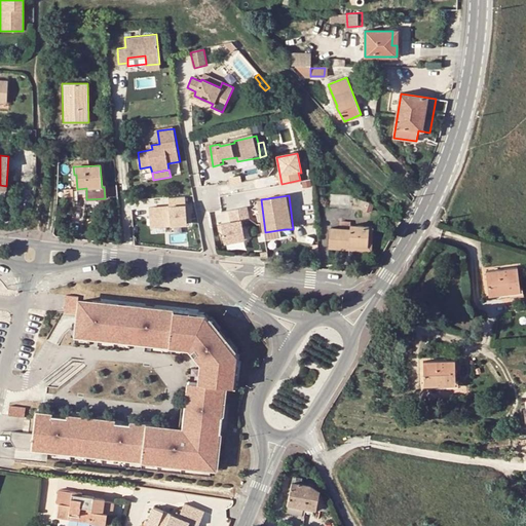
[(168,207),(148,209),(150,230),(187,227),(185,198),(167,199),(168,207)]
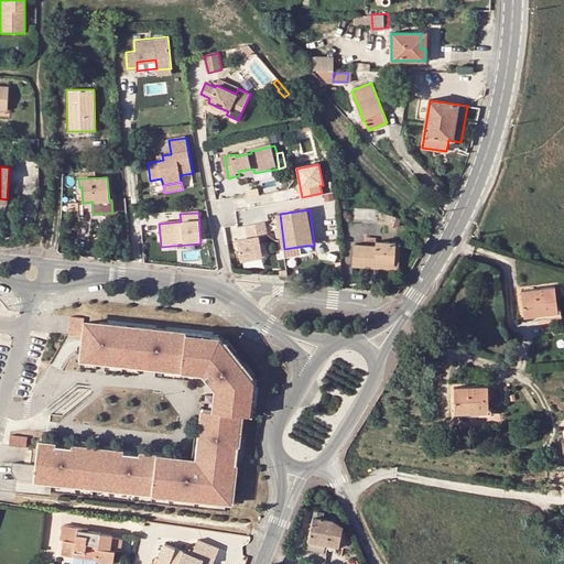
[(390,226),(397,228),(400,219),(387,215),(384,221),(390,224),(390,226)]
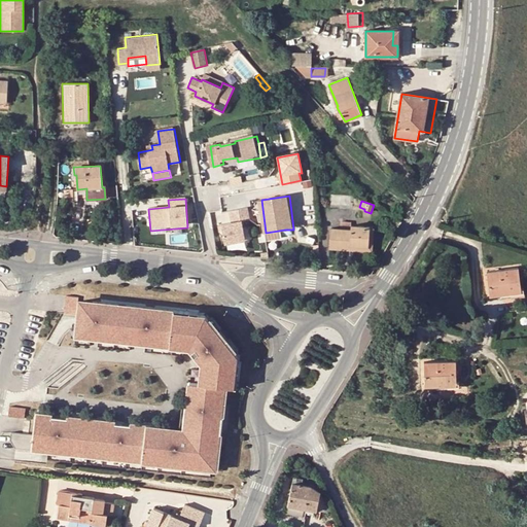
[(246,208),(229,211),(231,223),(219,225),(220,232),(223,244),(244,240),(241,221),(248,219),(246,208)]
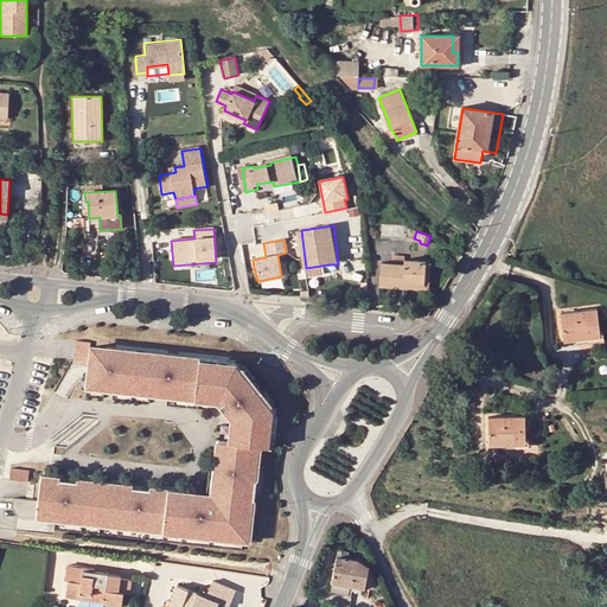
[(404,283),(423,285),(425,262),(404,261),(404,266),(381,263),(379,286),(404,287),(404,283)]
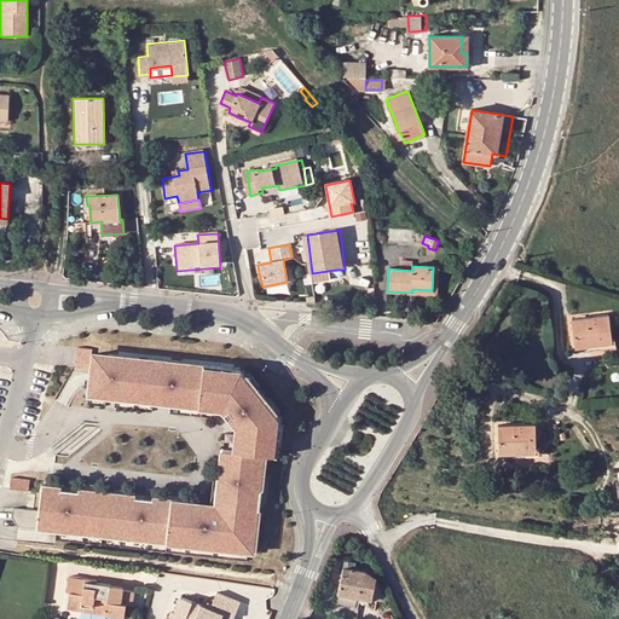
[(437,295),(439,267),(433,267),(432,290),(412,289),(412,293),(437,295)]
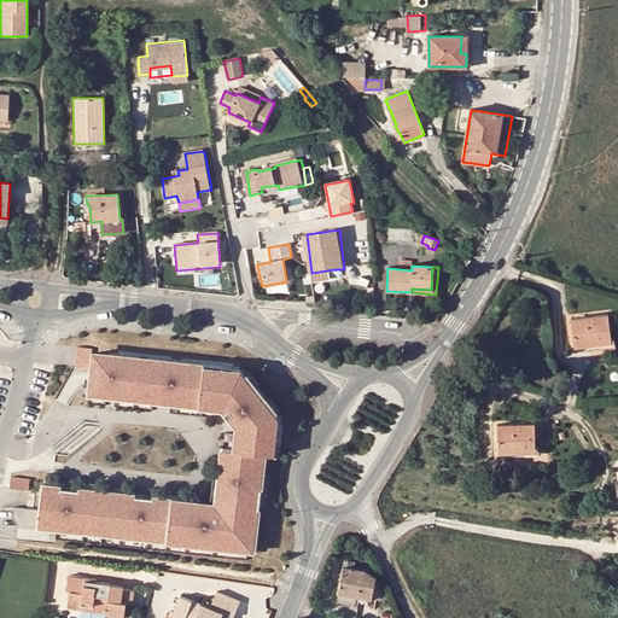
[(334,269),(312,273),(312,281),(336,279),(334,269)]
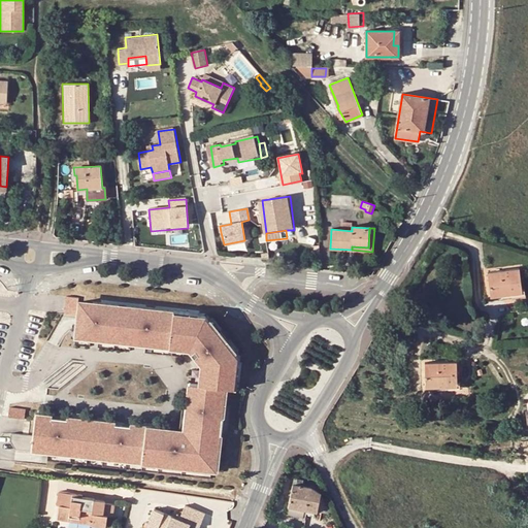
[(514,292),(522,291),(520,268),(488,272),(491,297),(514,294),(514,292)]
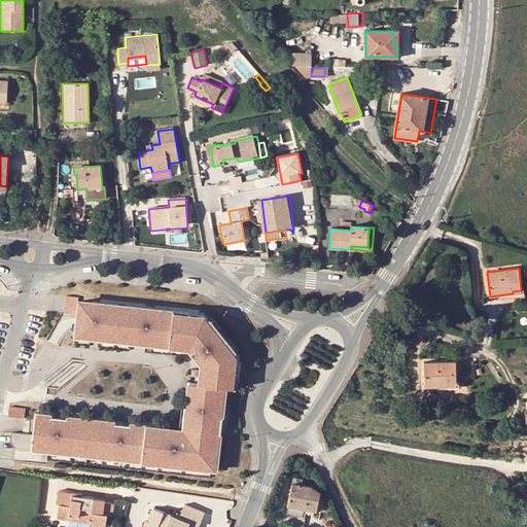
[(79,297),(66,295),(64,313),(77,315),(79,302),(79,297)]
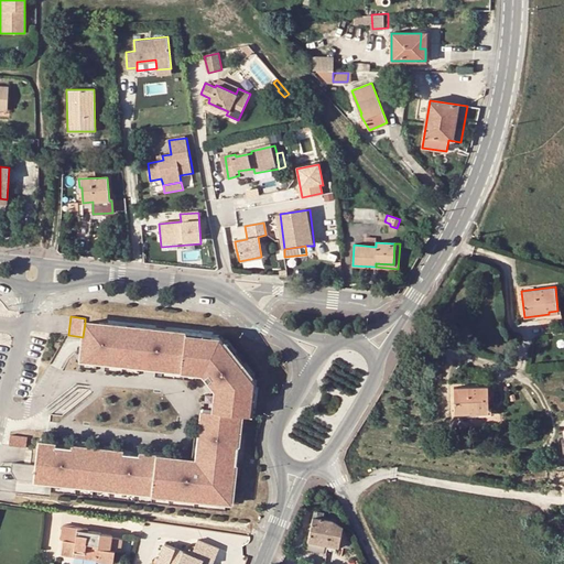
[(98,357),(197,368),(206,369),(209,372),(205,377),(215,387),(219,382),(223,386),(223,390),(221,394),(219,411),(213,410),(204,409),(196,468),(183,467),(183,461),(174,459),(175,457),(139,453),(139,455),(125,453),(125,451),(107,449),(106,452),(89,449),(89,447),(72,445),(72,447),(56,445),(56,443),(39,442),(36,465),(12,463),(11,470),(17,479),(34,481),(52,483),(227,503),(231,464),(239,465),(241,446),(234,446),(237,413),(245,414),(253,415),(258,376),(227,337),(110,323),(110,325),(85,323),(83,337),(83,343),(80,360),(97,362),(98,357)]
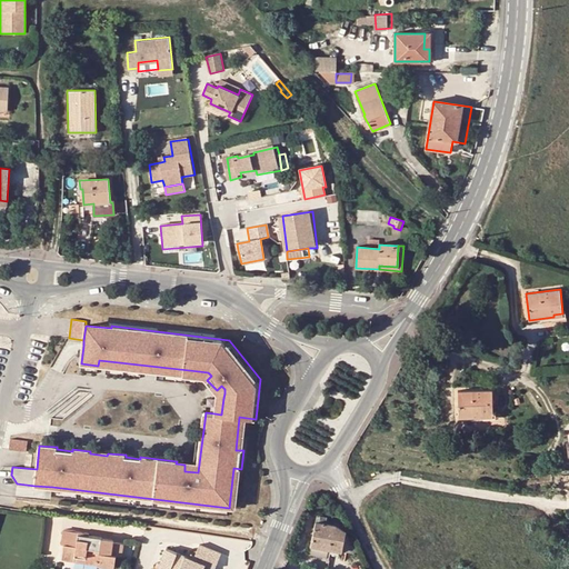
[(199,371),(99,360),(98,366),(198,377),(199,371)]
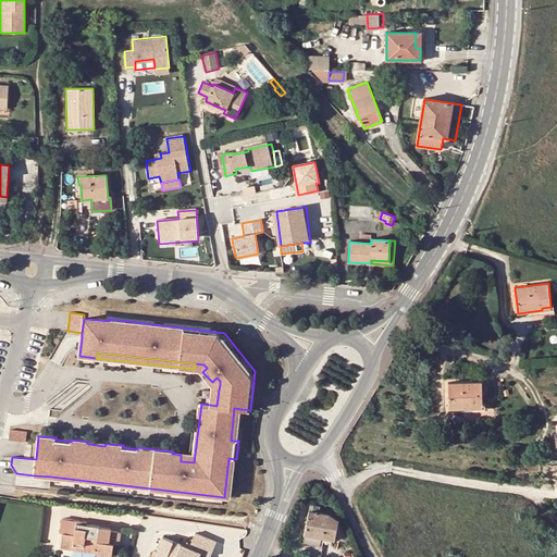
[(483,405),(482,381),(448,382),(448,408),(473,408),(473,405),(483,405)]
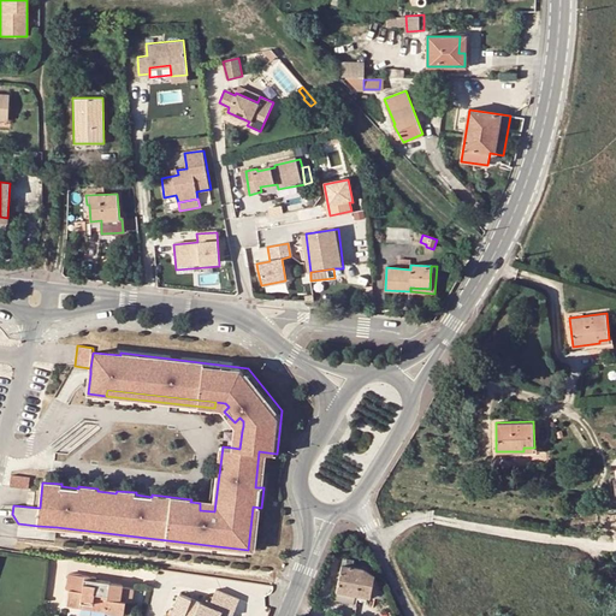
[(232,448),(240,449),(242,431),(243,426),(235,430),(232,448)]
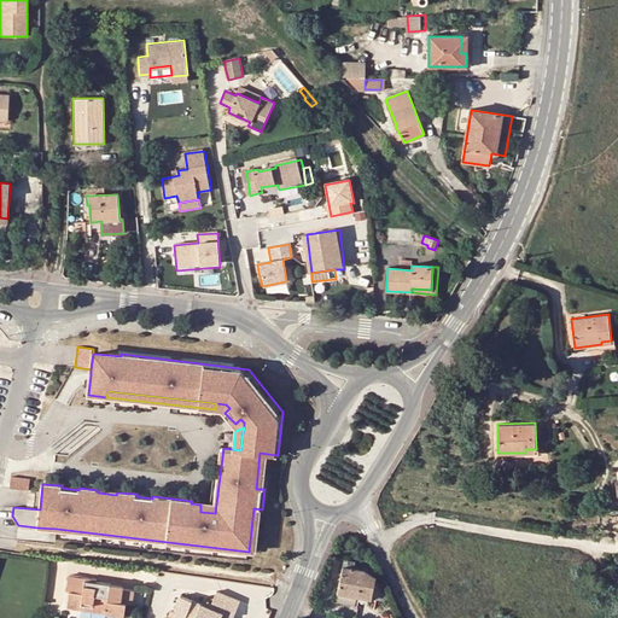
[(268,454),(260,453),(256,489),(264,489),(268,454)]
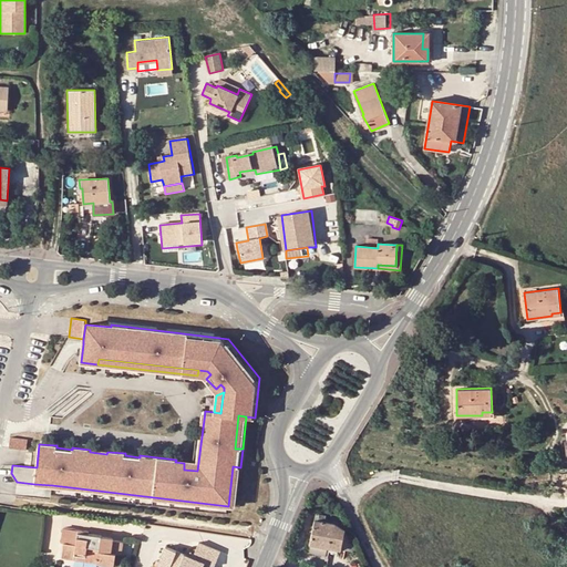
[(29,440),(10,437),(9,447),(28,450),(29,440)]
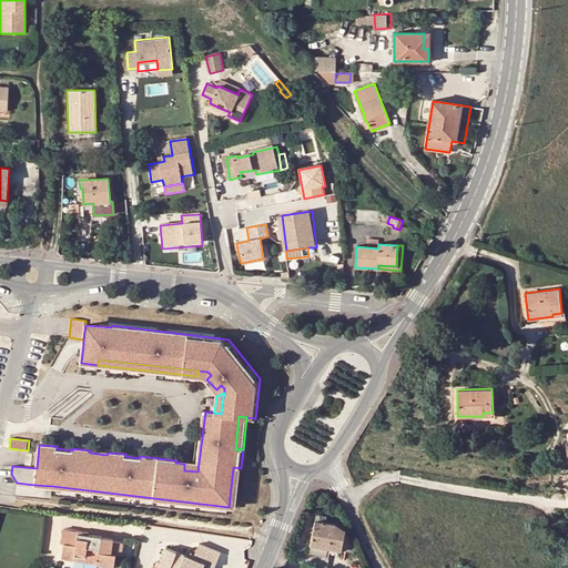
[(241,468),(233,467),(229,507),(236,507),(241,468)]
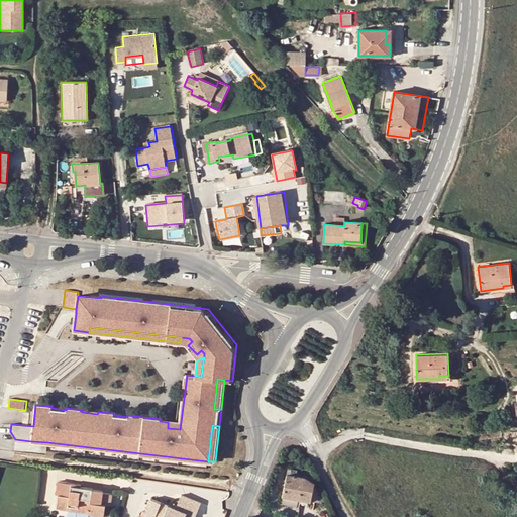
[(297,504),(299,497),(310,500),(324,503),(314,484),(313,483),(304,478),(295,476),(296,470),(291,469),(290,475),(286,474),(282,494),(281,501),(297,504)]
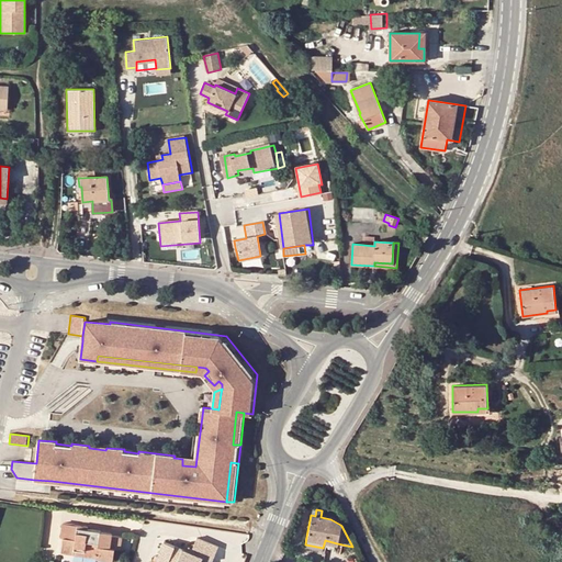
[(111,536),(100,534),(101,530),(88,528),(88,526),(77,525),(63,523),(62,537),(75,539),(74,546),(85,547),(85,551),(97,553),(97,557),(113,559),(114,548),(121,548),(123,537),(111,536)]
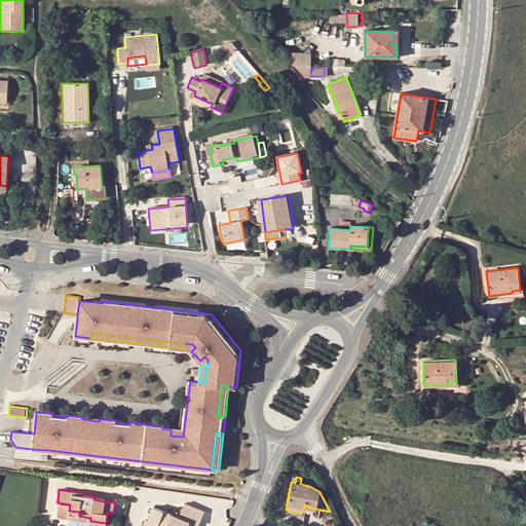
[(197,525),(203,511),(184,502),(178,517),(153,506),(145,525),(197,525)]
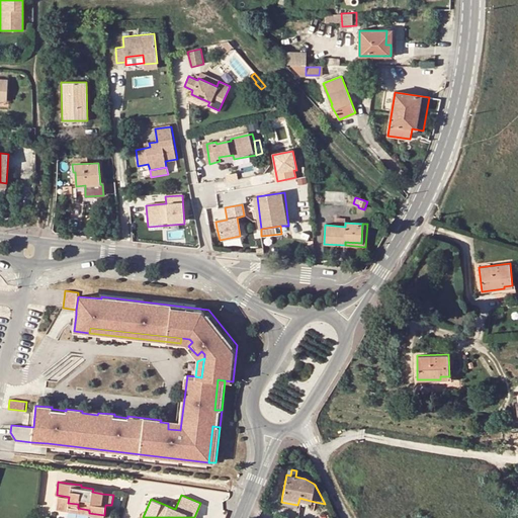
[(68,503),(68,510),(89,513),(89,510),(78,508),(78,504),(68,503)]
